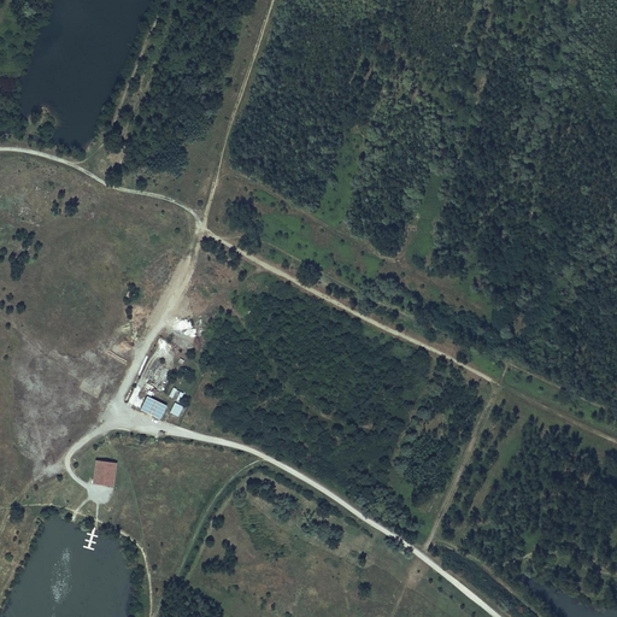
[(163,383),(169,369),(164,368),(158,381),(163,383)]
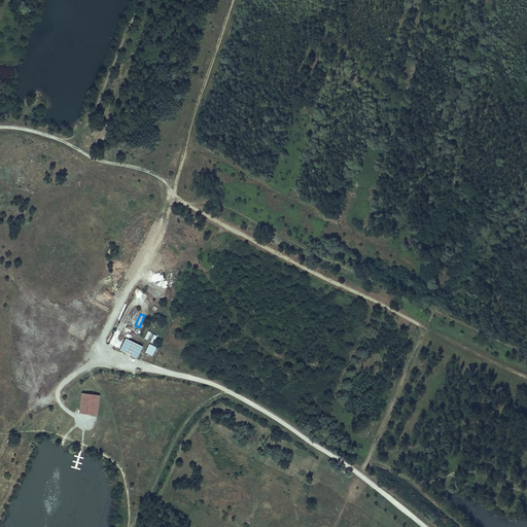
[(147,331),(144,339),(153,343),(156,335),(147,331)]
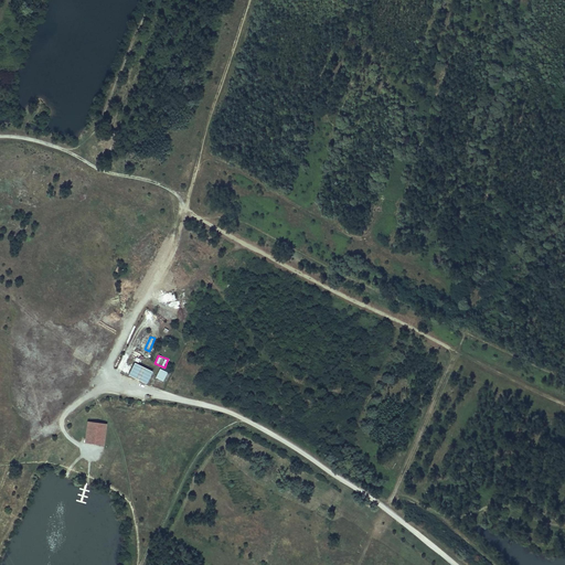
[(150,386),(157,374),(138,364),(131,377),(150,386)]
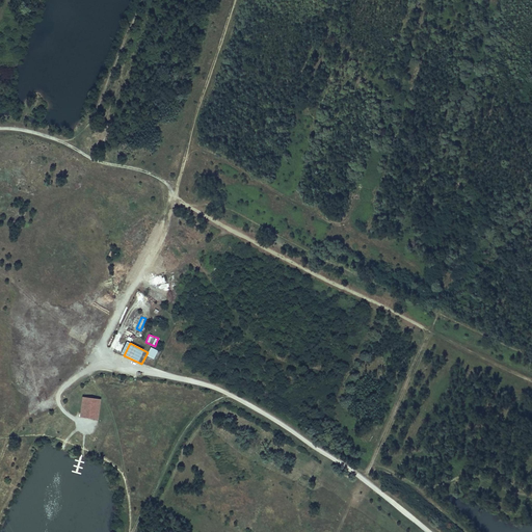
[(150,346),(147,355),(154,358),(158,350),(150,346)]
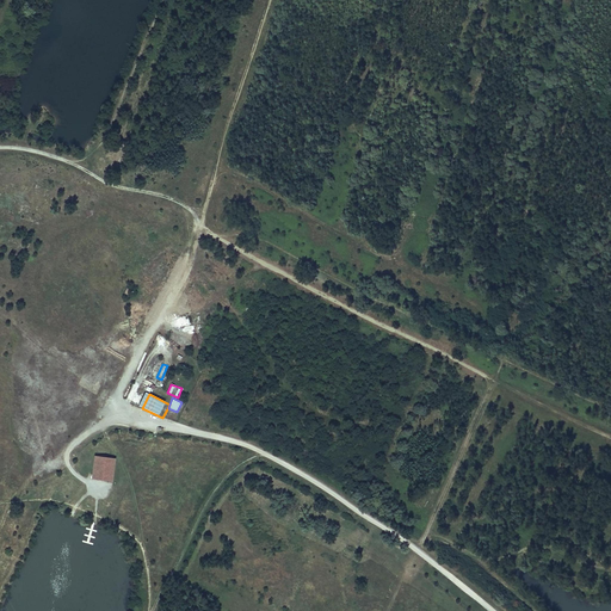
[(116,458),(96,456),(92,479),(112,482),(116,458)]
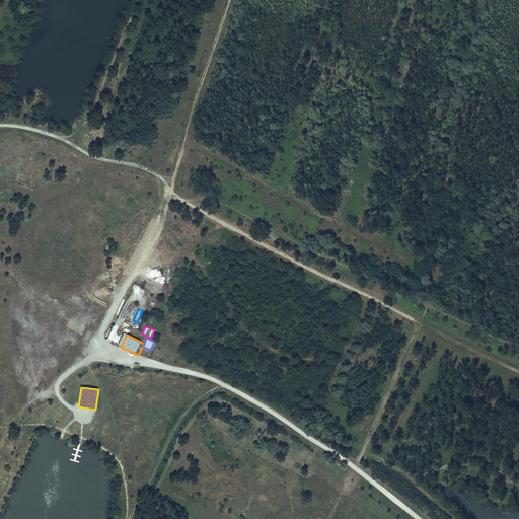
All buildings are outlined.
